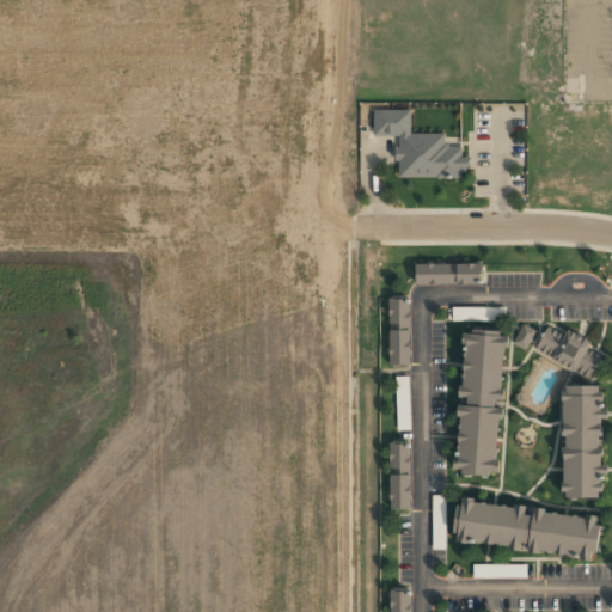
[(407,108),(369,108),(369,135),(393,135),(393,178),(458,178),(458,148),(445,148),(445,142),(441,142),(441,133),(407,133),(407,108)]
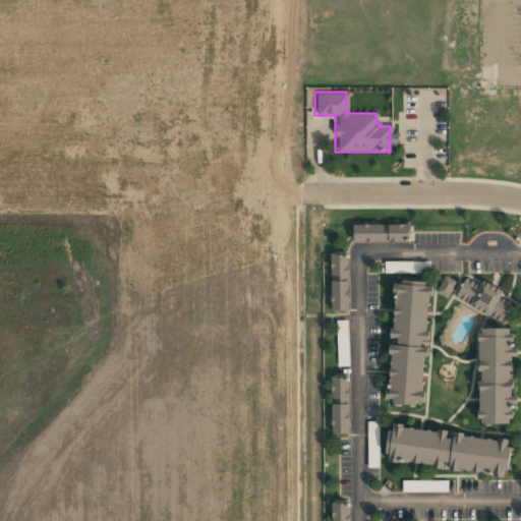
[(353,224),(353,242),(410,242),(411,225),(353,224)]
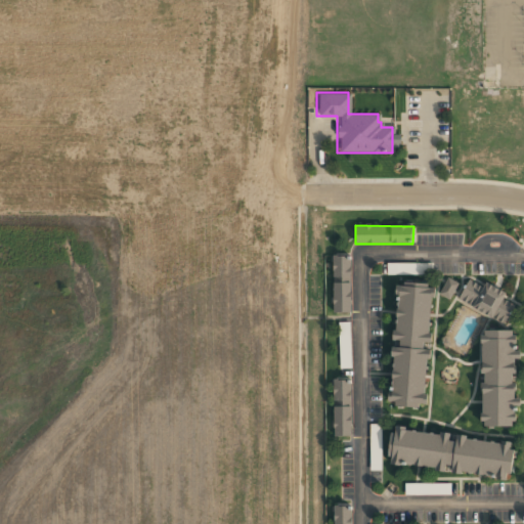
[(351,256),(333,256),(334,312),(352,312),(351,256)]
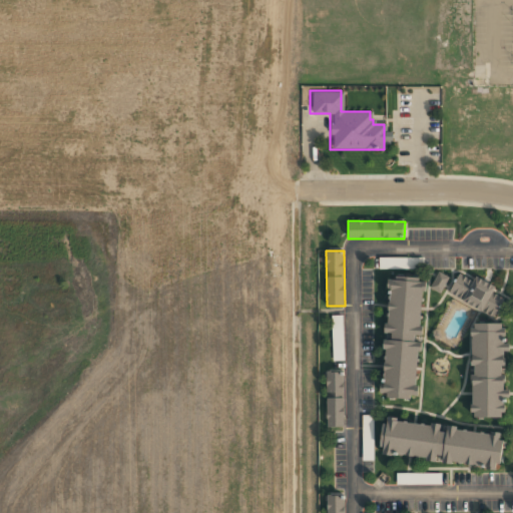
[(379,269),(424,268),(424,258),(379,258),(379,269)]
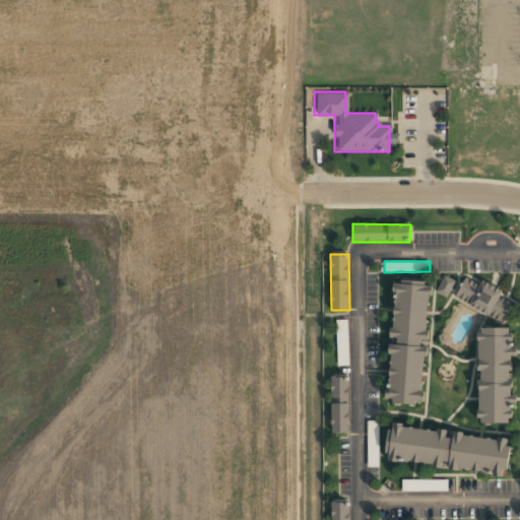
[(465,274),(454,299),(502,321),(511,301),(501,296),(503,291),(465,274)]
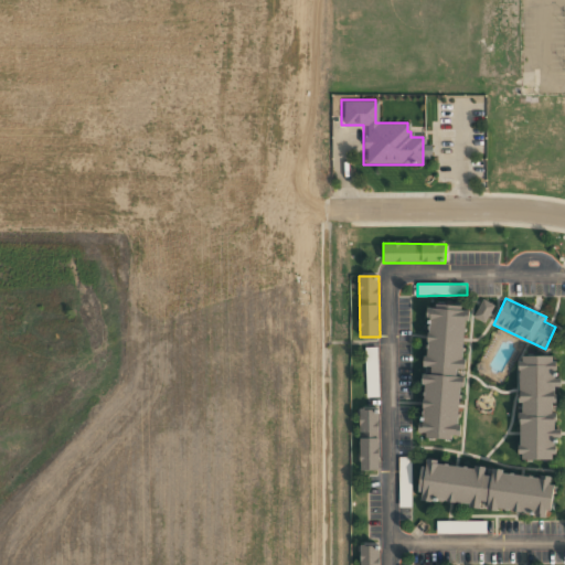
[(473,317),(484,322),(494,306),(482,299),(473,317)]
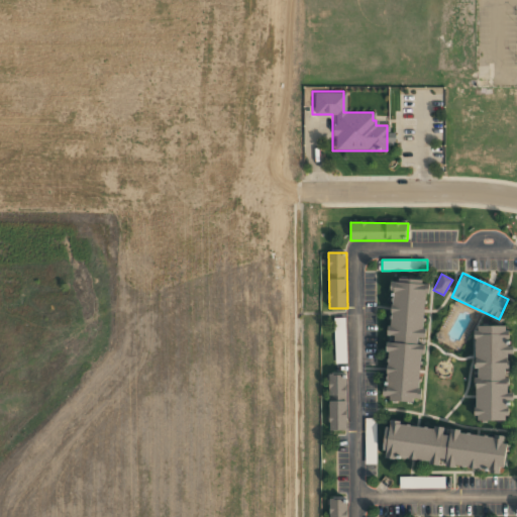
[(427,282),(392,280),(384,399),(419,401),(427,282)]
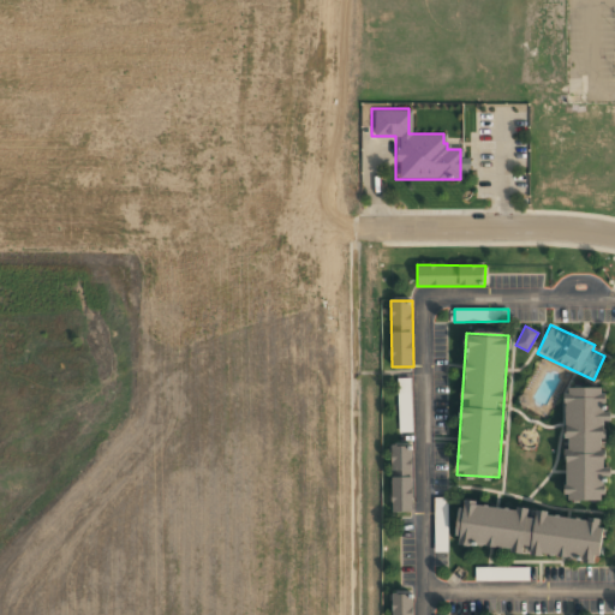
[(412,431),(411,378),(398,378),(399,433),(412,431)]
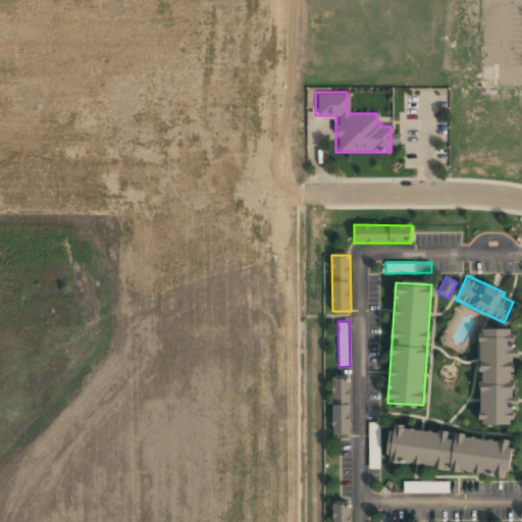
[(513,424),(515,329),(480,329),(479,423),(513,424)]
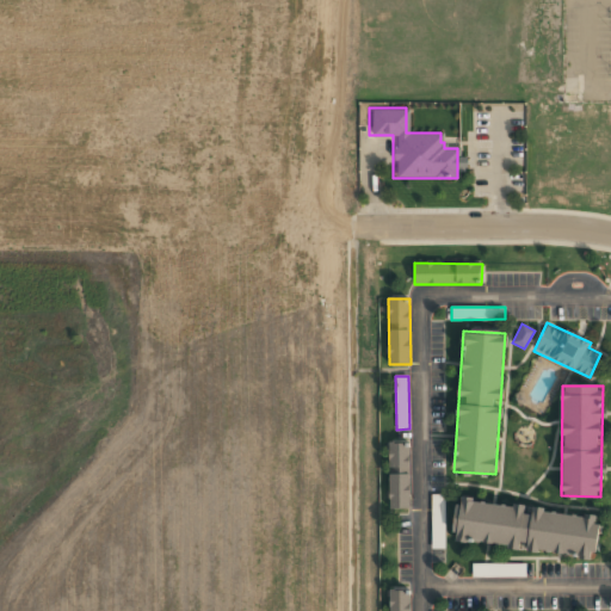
[(411,508),(409,443),(388,443),(389,508),(411,508)]
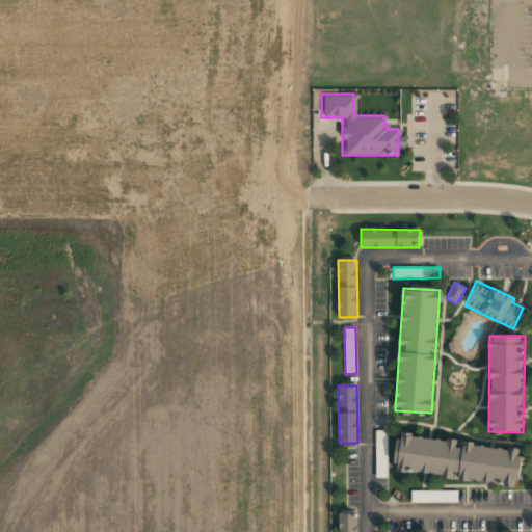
[(375,430),(375,477),(388,477),(387,430),(375,430)]
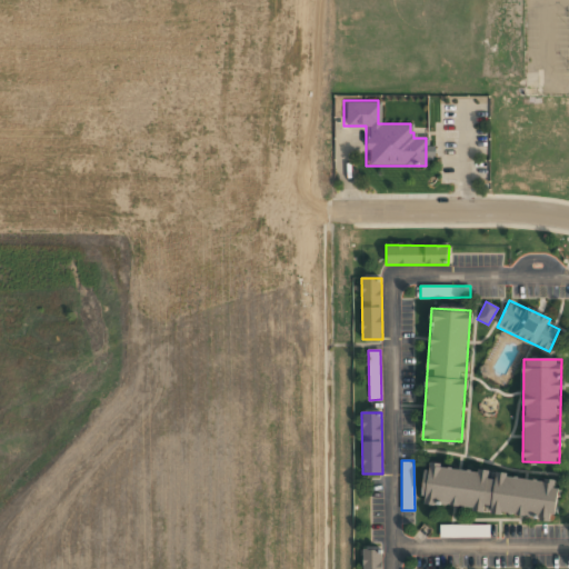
[(555,517),(558,479),(425,467),(421,505),(555,517)]
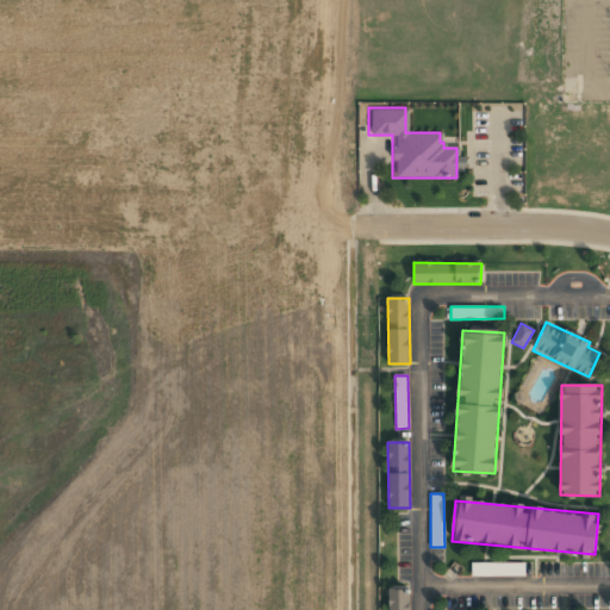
[(471,576),(524,577),(524,564),(471,561),(471,576)]
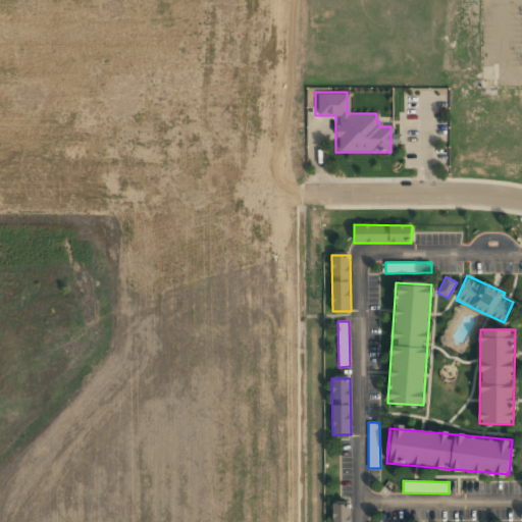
[(332,521),(350,521),(351,504),(332,504),(332,521)]
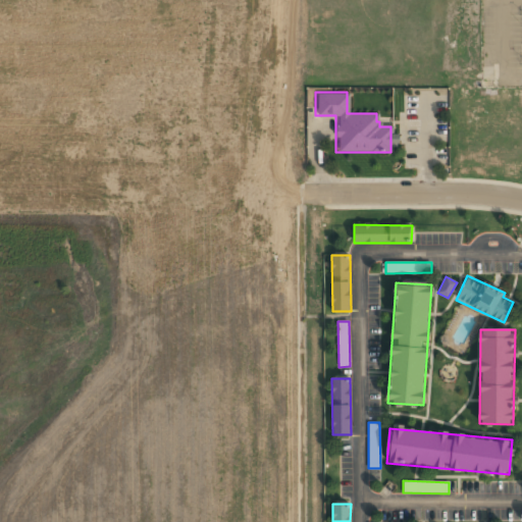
All buildings are outlined.
